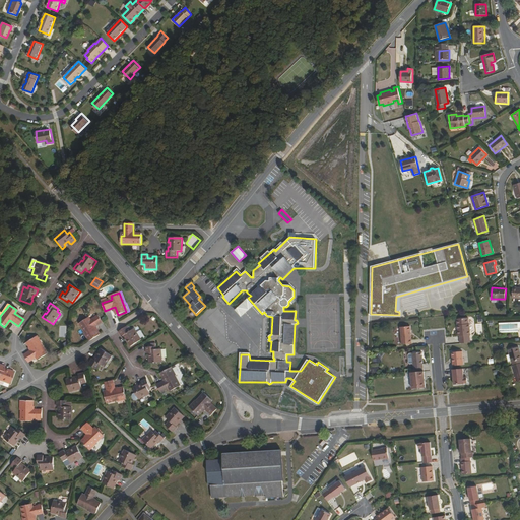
[(79,324),(90,341),(99,336),(94,328),(96,327),(104,323),(99,316),(90,321),(89,322),(87,319),(79,324)]
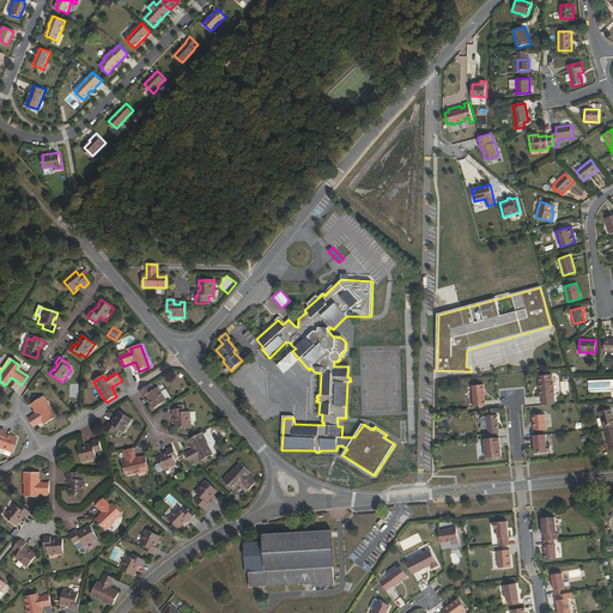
[(541,395),(542,405),(554,404),(553,394),(554,394),(553,381),(552,381),(552,374),(539,375),(539,383),(540,383),(540,388),(539,388),(540,395),(541,395)]
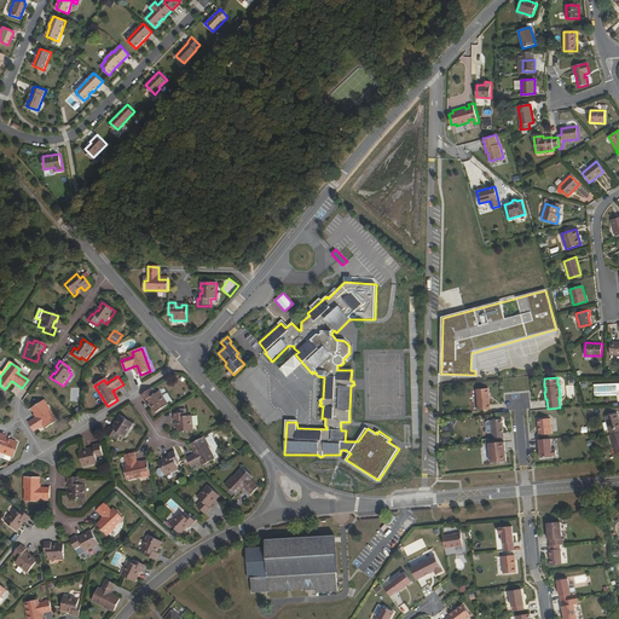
[(105,408),(108,406),(94,386),(93,387),(100,398),(99,399),(105,408)]
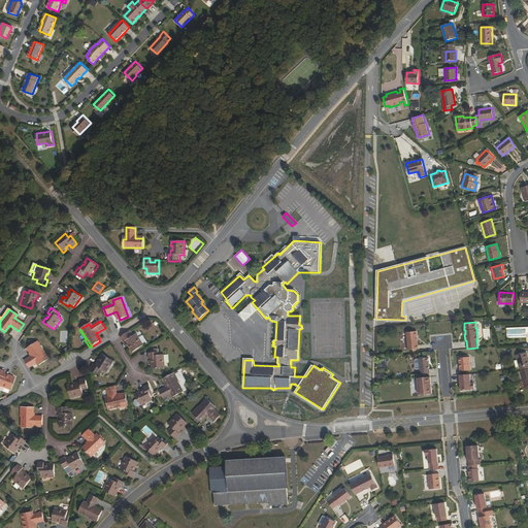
[(61,330),(60,342),(69,342),(70,331),(61,330)]
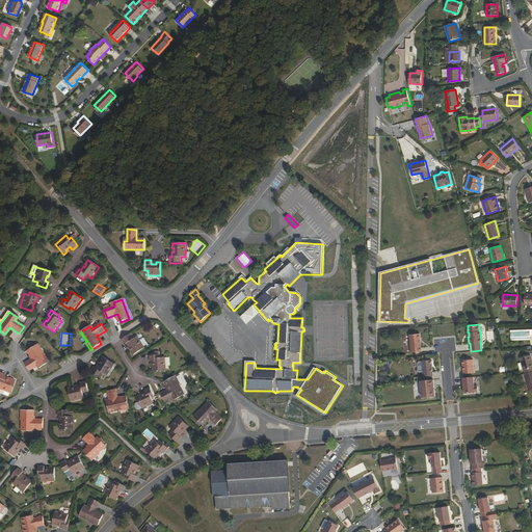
[(410,352),(421,351),(421,347),(420,334),(409,335),(410,352)]
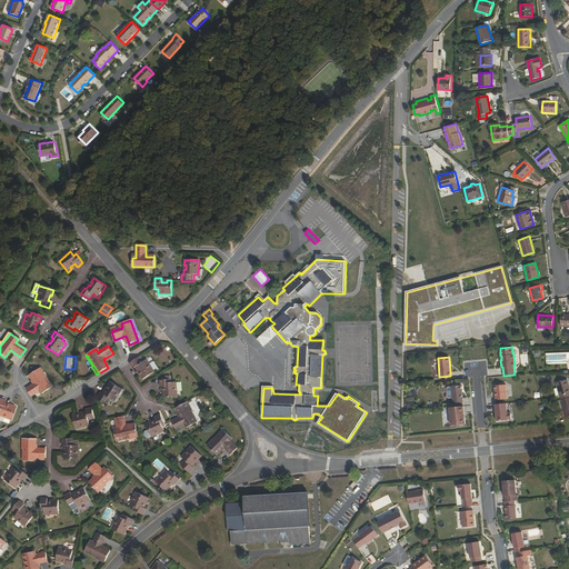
[(139,358),(130,363),(133,369),(135,368),(138,372),(139,371),(141,375),(140,376),(143,380),(156,372),(147,360),(142,363),(141,361),(140,359),(139,358)]
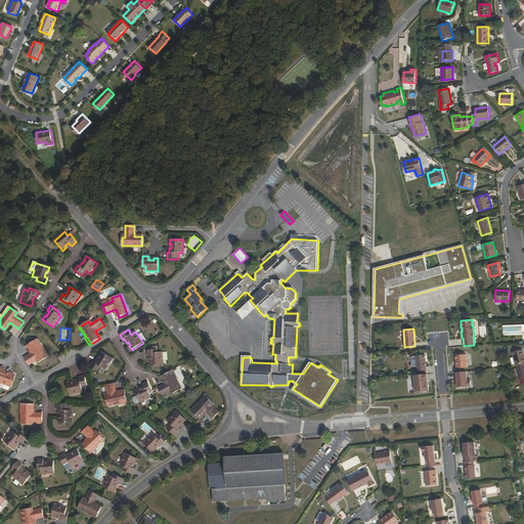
[(36,341),(48,357),(49,357),(43,348),(44,347),(38,339),(36,341)]
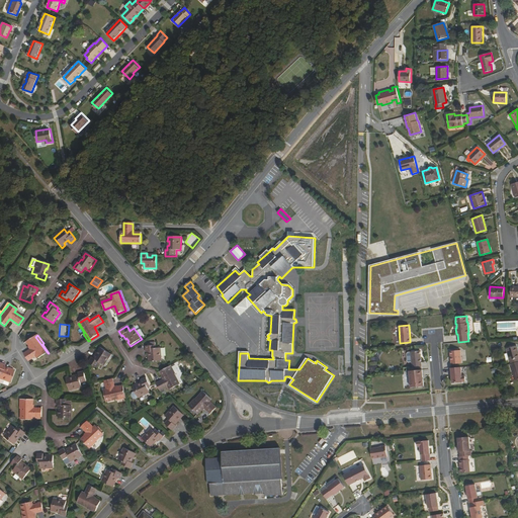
[(24,355),(28,362),(36,356),(37,356),(39,358),(48,353),(35,337),(28,342),(33,349),(31,351),(24,355)]
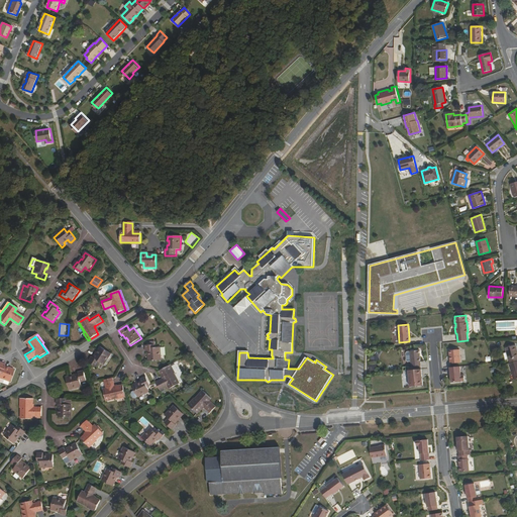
[(510,363),(516,359),(516,349),(516,348),(515,349),(514,344),(505,347),(508,358),(509,358),(510,363)]
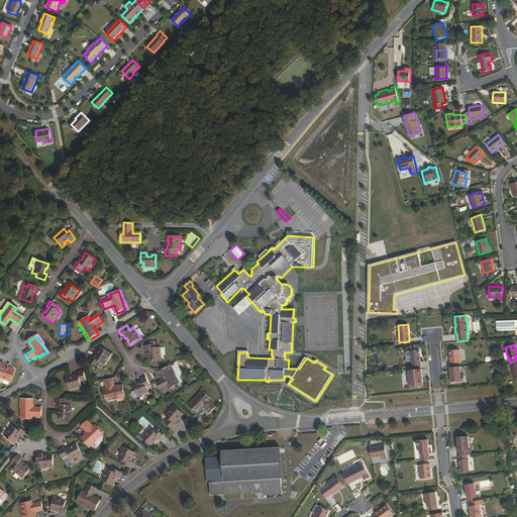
[(150,345),(145,345),(146,351),(147,351),(149,351),(149,356),(148,356),(148,362),(162,360),(161,347),(157,347),(156,345),(150,345)]
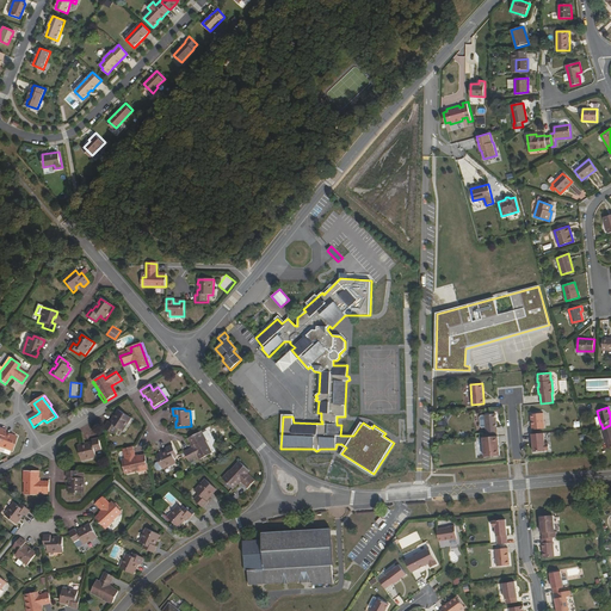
[(119,411),(117,414),(116,415),(117,417),(115,420),(113,419),(111,424),(109,423),(105,429),(110,431),(115,434),(119,430),(123,432),(133,419),(119,411)]
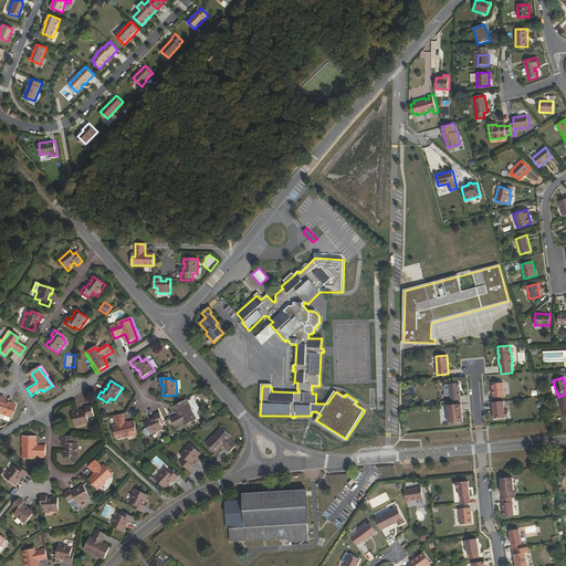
[(504,396),(503,381),(492,383),(493,392),(493,397),(504,396)]
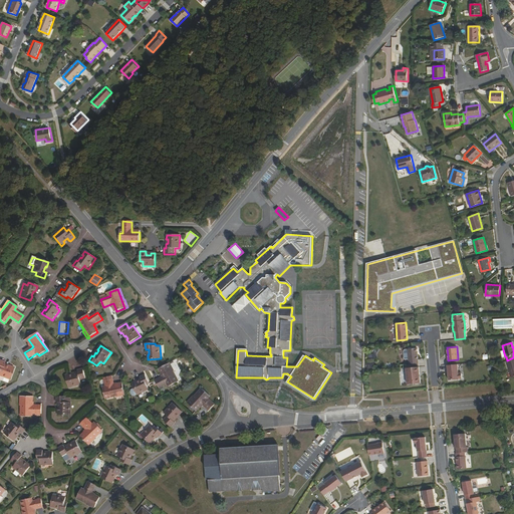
[(418,358),(417,347),(408,348),(405,349),(404,350),(405,358),(406,359),(409,359),(410,363),(419,362),(418,358)]
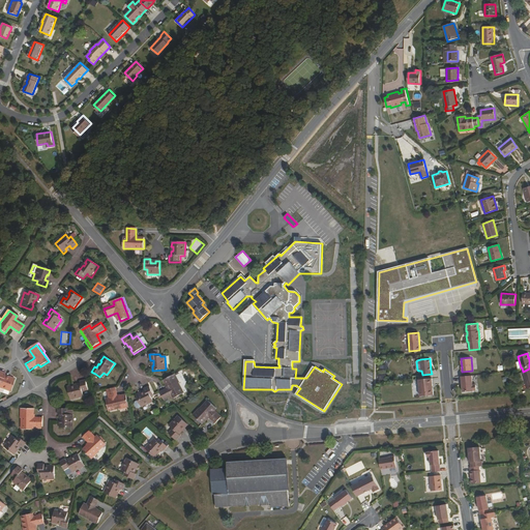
[(10,378),(9,378),(9,379),(4,378),(4,376),(5,374),(0,372),(0,388),(9,392),(15,379),(10,378)]
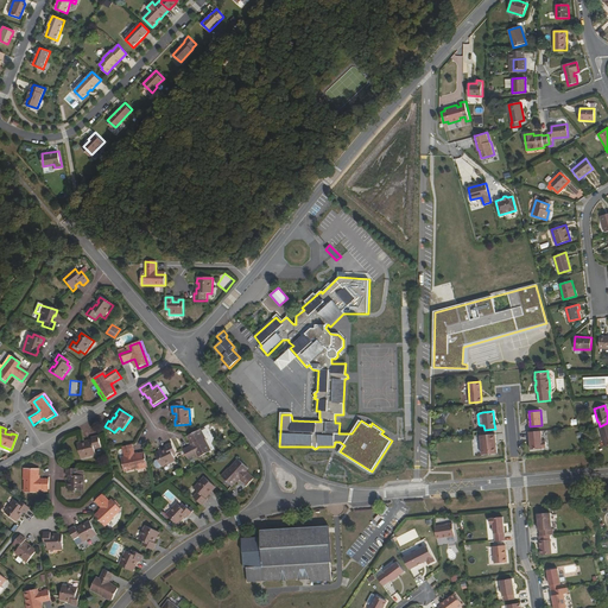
[(200,430),(210,451),(213,451),(207,439),(207,438),(202,429),(200,430)]
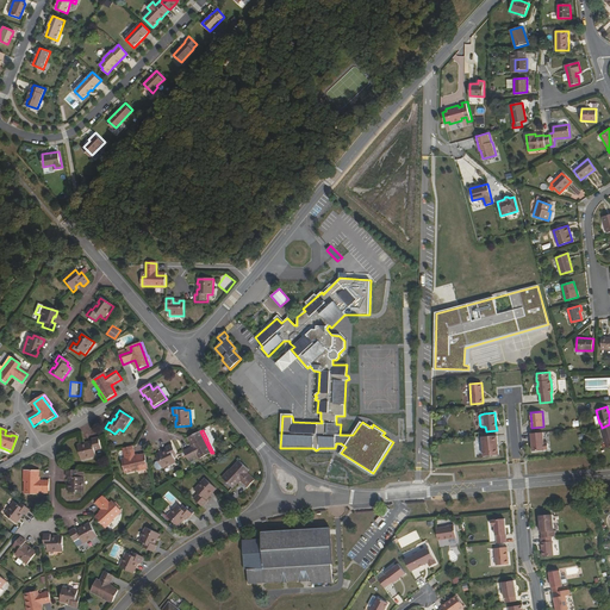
[(195,446),(192,448),(185,453),(188,461),(198,455),(200,454),(201,459),(211,453),(200,431),(191,436),(195,446)]
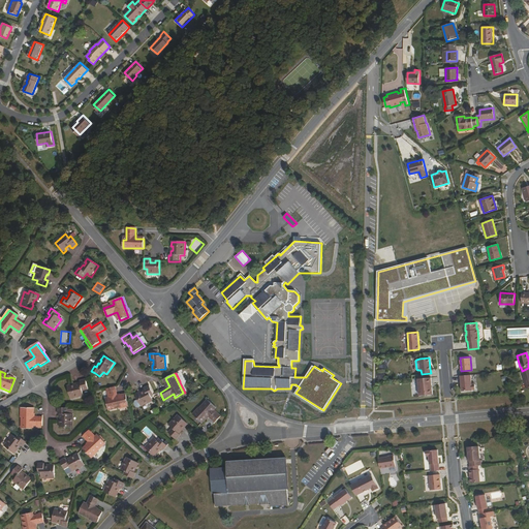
[(461,375),(461,381),(462,391),(472,390),(472,389),(475,389),(475,383),(471,383),(471,374),(461,375)]
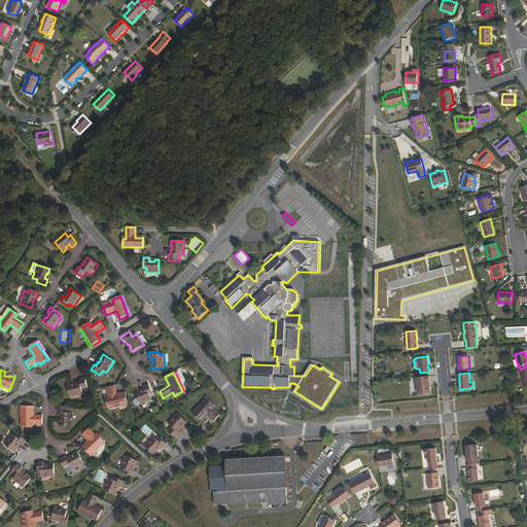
[(429,383),(429,376),(416,377),(418,393),(430,392),(429,383)]
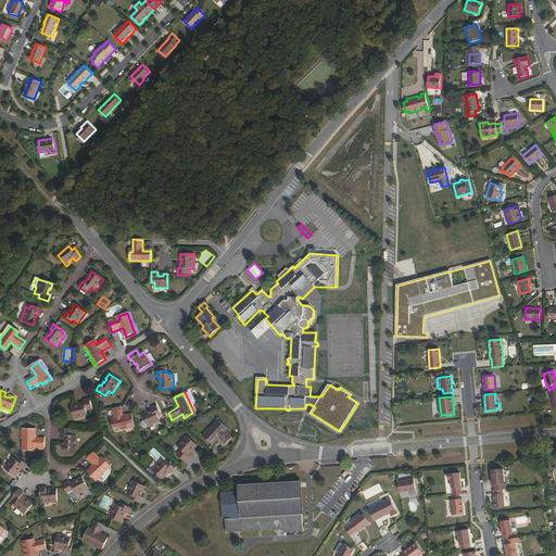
[(76,406),(76,405),(71,406),(74,420),(88,416),(87,412),(93,411),(90,399),(85,401),(85,403),(80,404),(80,406),(76,406)]
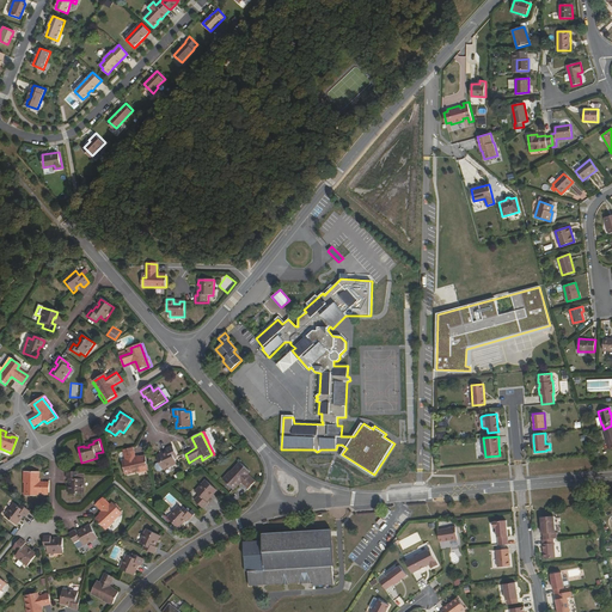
[(175,459),(178,458),(172,447),(166,450),(167,452),(169,453),(163,457),(161,454),(157,457),(164,471),(177,464),(175,459)]
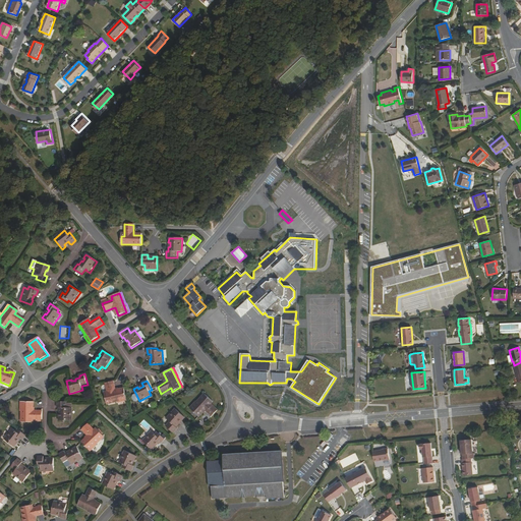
[(108,394),(105,395),(107,404),(127,400),(125,391),(116,393),(116,390),(114,382),(106,384),(108,393),(108,394)]
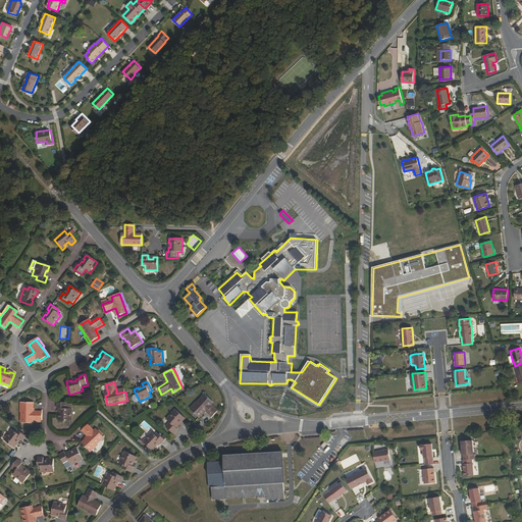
[(190,408),(192,410),(205,395),(204,394),(197,402),(196,402),(190,408)]
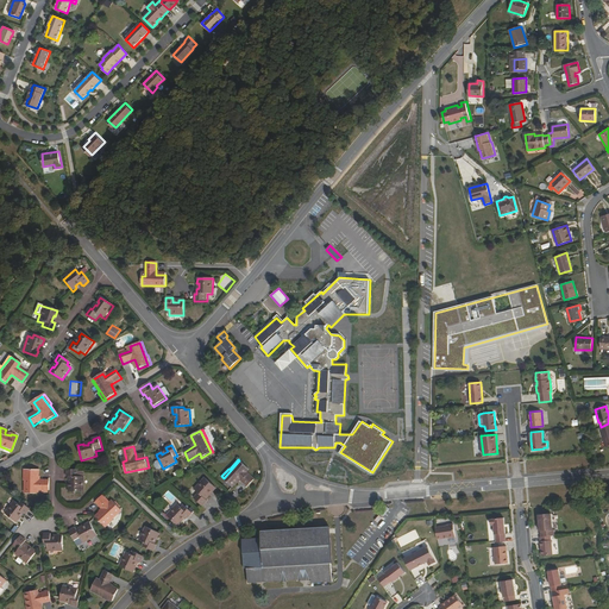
[(239,460),(224,478),(231,485),(238,478),(240,481),(248,487),(255,479),(246,472),(245,471),(248,468),(239,460)]
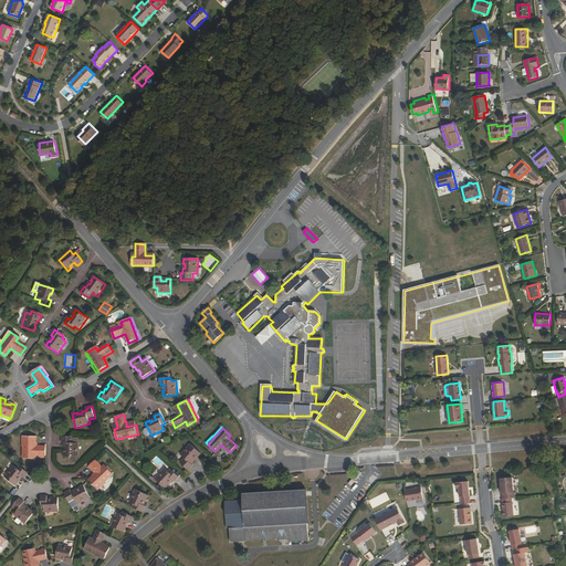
[(34,457),(37,457),(45,457),(46,448),(38,448),(34,448),(34,437),(24,437),(24,460),(34,460),(34,457)]
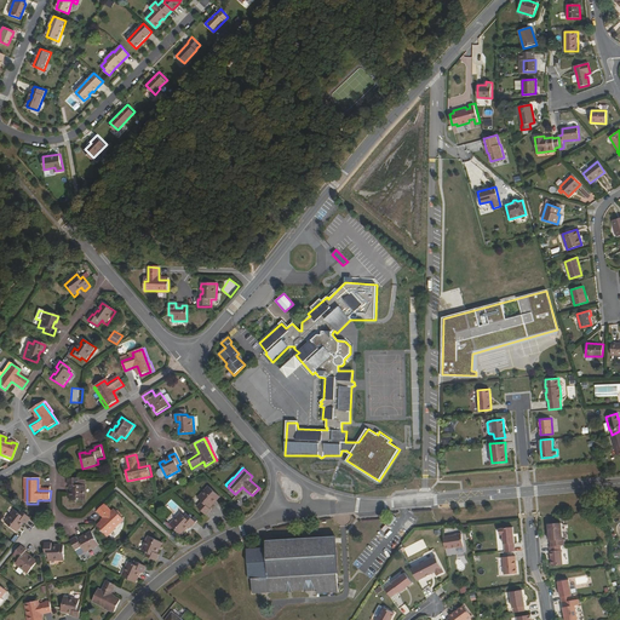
[(81,480),(68,478),(68,486),(70,486),(70,492),(73,492),(73,497),(70,497),(70,501),(86,503),(86,486),(81,486),(81,480)]
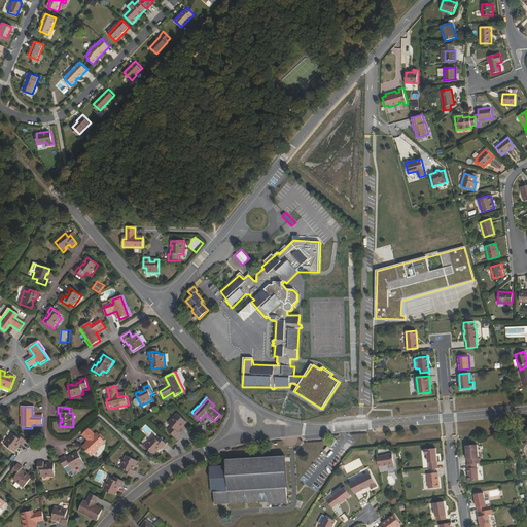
[(168,431),(174,436),(175,438),(180,433),(178,432),(181,429),(180,428),(183,425),(183,426),(187,423),(177,414),(168,423),(172,427),(168,431)]
